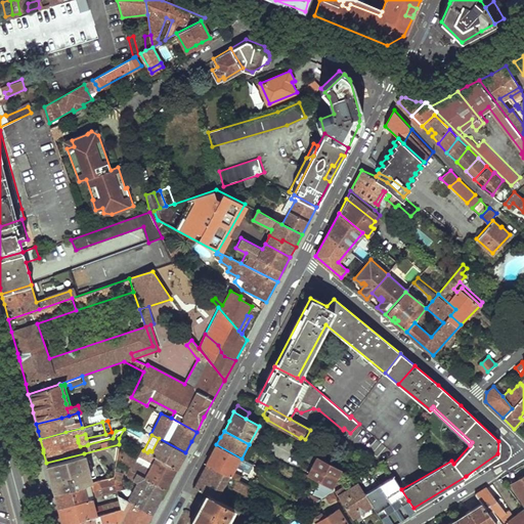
[(185,452),(159,438),(151,451),(149,450),(147,452),(177,468),(181,461),(185,452)]
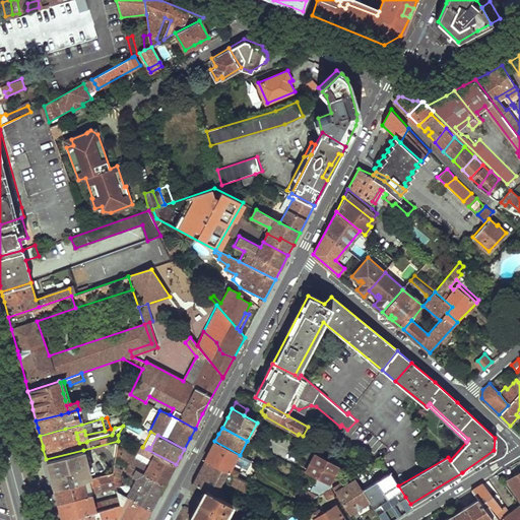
[(114,465),(118,441),(83,450),(90,479),(113,474),(114,465)]
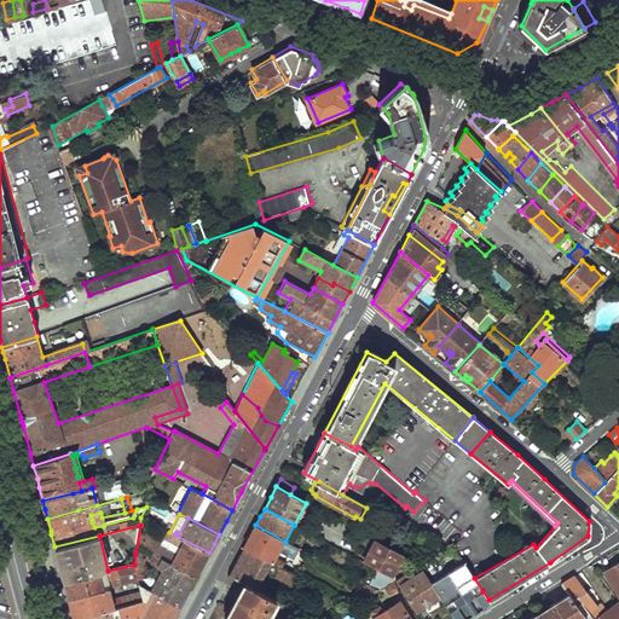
[(250,536),(248,541),(278,555),(282,548),(285,542),(255,525),(250,536)]
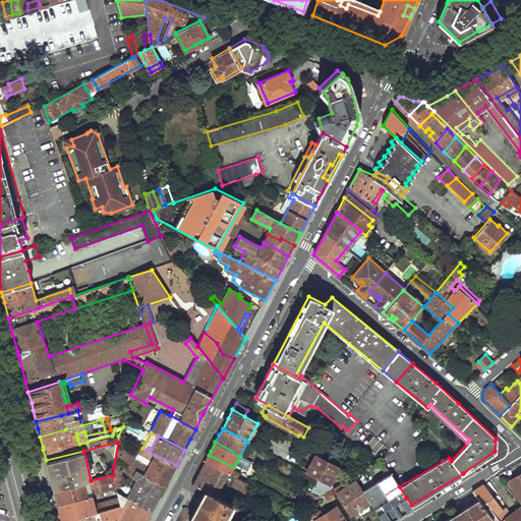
[(142,448),(140,447),(137,455),(152,462),(150,467),(135,460),(131,468),(165,485),(170,476),(176,465),(147,450),(142,448)]
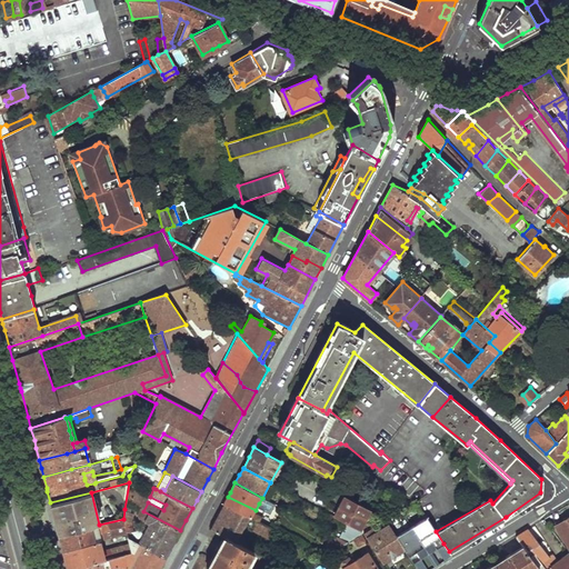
[(91,492),(50,502),(56,520),(59,535),(90,527),(99,525),(91,492)]
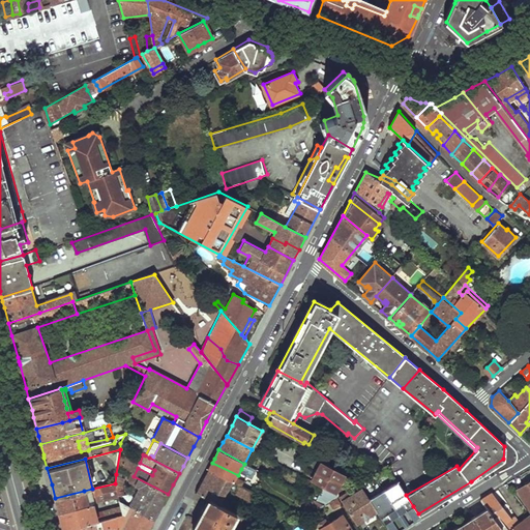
[(238,475),(212,463),(208,469),(234,482),(238,475)]
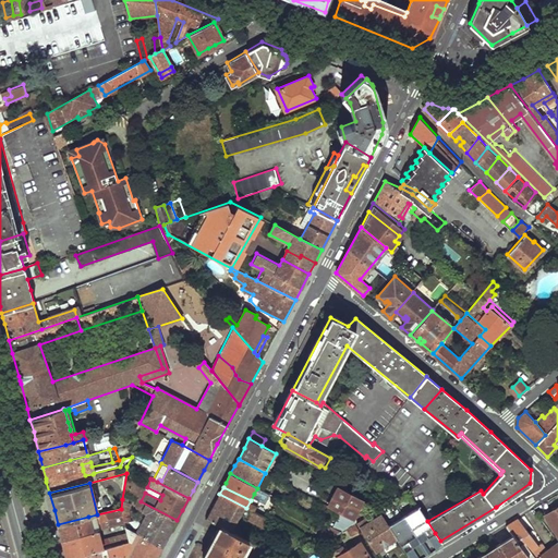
[(339,487),(328,507),(346,517),(354,521),(364,501),(339,487)]
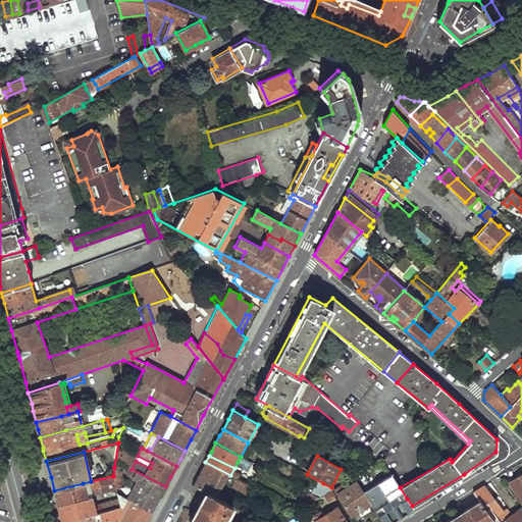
[(241,457),(238,462),(246,466),(248,461),(241,457)]
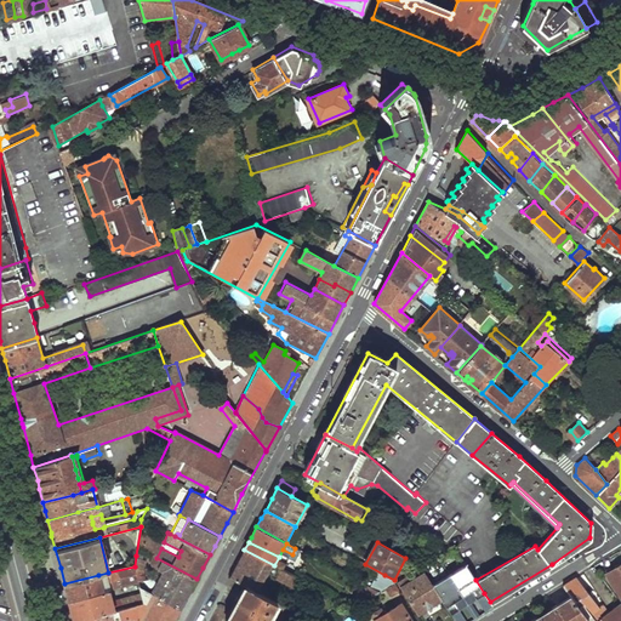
[(238,563),(229,577),(246,585),(278,602),(283,603),(285,598),(277,594),(277,592),(262,585),(268,573),(275,575),(274,579),(292,588),(298,577),(283,570),(274,565),(244,550),(238,563)]
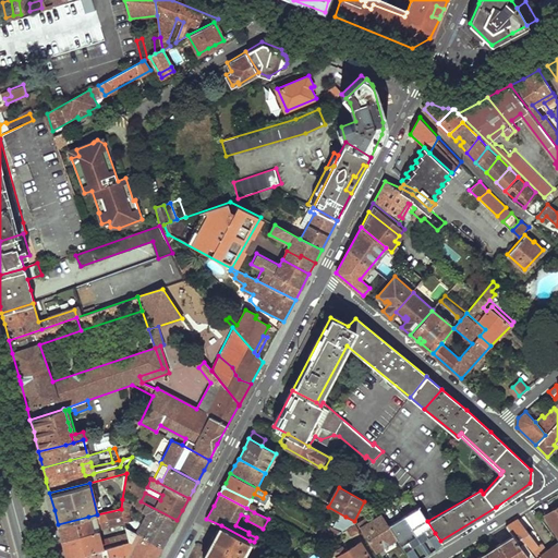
[(141,501),(137,499),(135,504),(136,508),(148,513),(143,526),(141,525),(140,526),(131,522),(128,507),(128,501),(122,499),(121,509),(124,524),(125,529),(162,547),(169,535),(177,520),(141,501)]
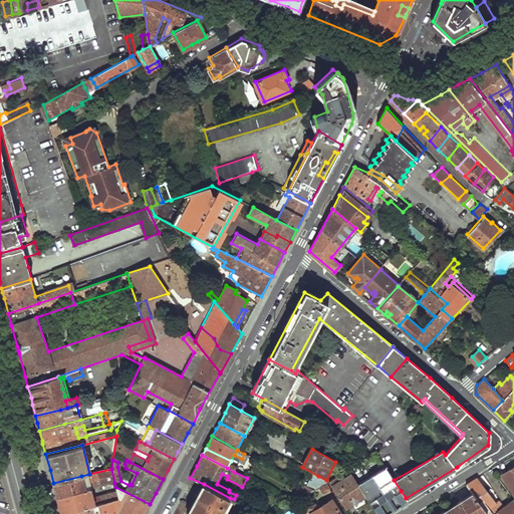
[(386,467),(357,485),(364,495),(372,508),(379,504),(375,497),(390,488),(394,495),(401,491),(394,480),(386,467)]
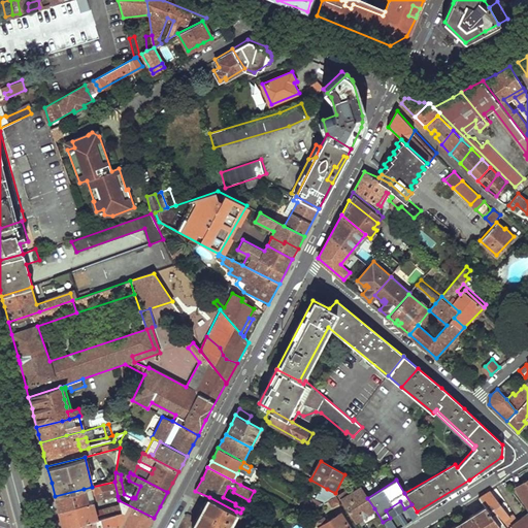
[(527,480),(516,488),(527,506),(527,480)]
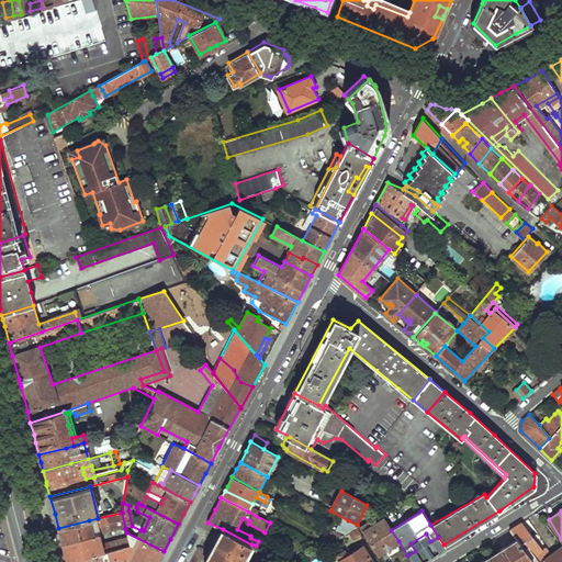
[(89,520),(58,528),(60,536),(63,543),(93,537),(98,535),(125,528),(122,513),(98,518),(89,520)]
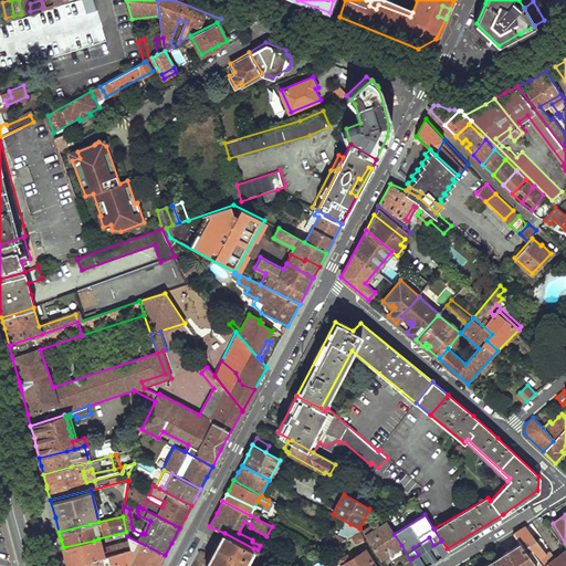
[(363,531),(360,532),(379,558),(401,545),(394,534),(387,523),(373,532),(369,526),(363,531)]
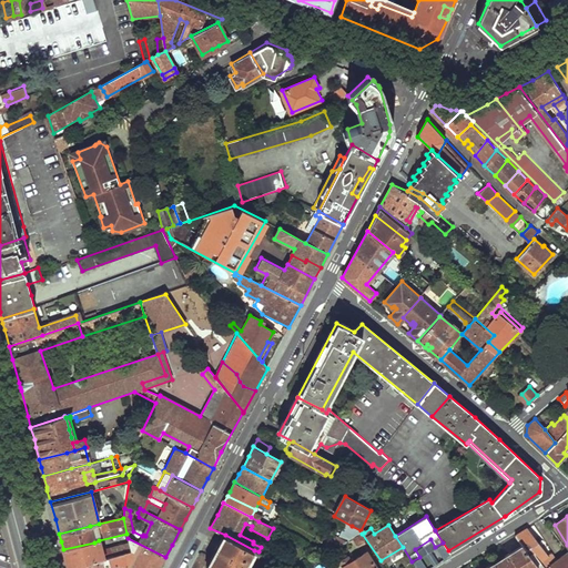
[(352,526),(344,540),(347,543),(354,538),(359,535),(362,534),(364,533),(361,530),(352,526)]
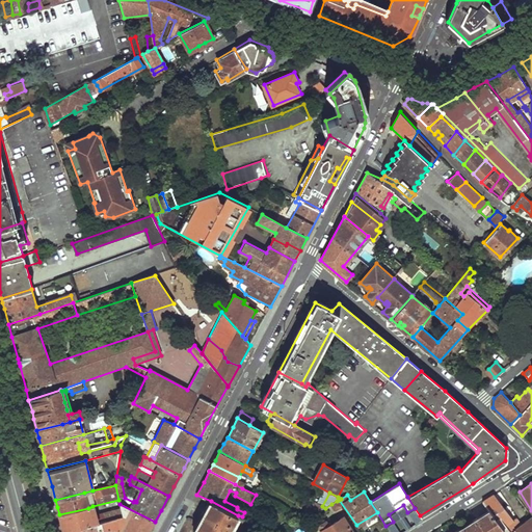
[(493,496),(481,503),(488,511),(503,531),(513,531),(512,530),(520,525),(515,519),(511,521),(493,496)]
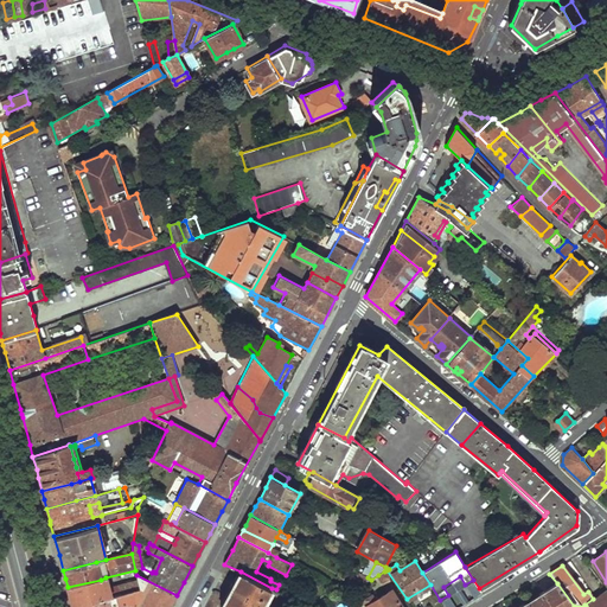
[(368,577),(347,567),(336,588),(347,594),(371,580),(368,577)]
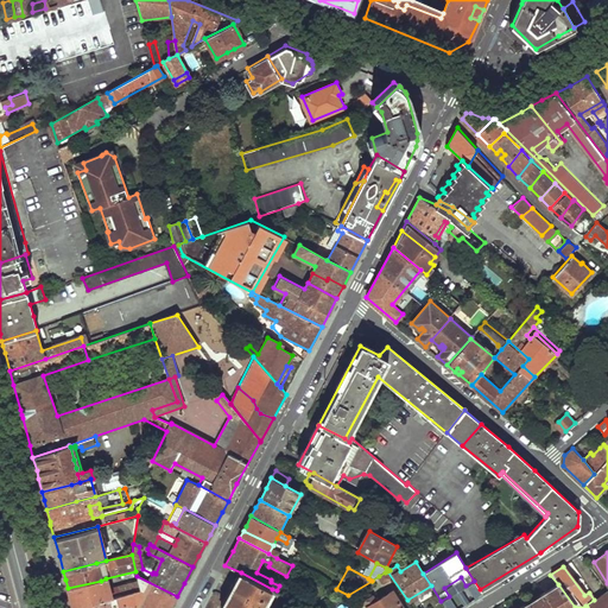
[(241,572),(236,581),(266,597),(272,589),(241,572)]
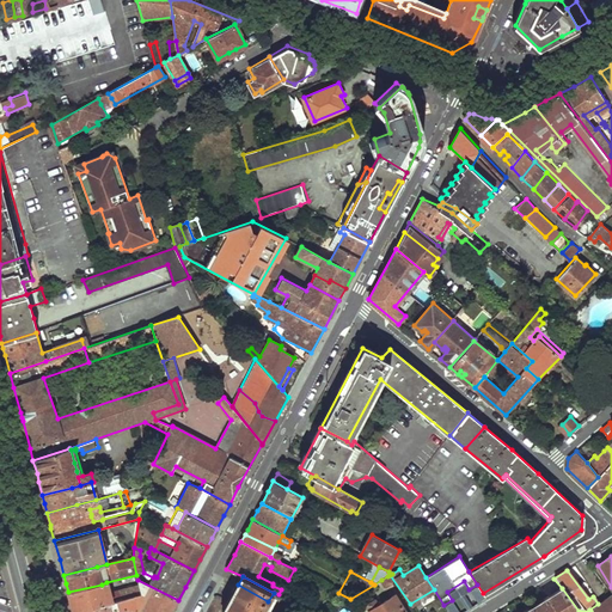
[(391,581),(387,576),(381,580),(385,586),(391,581)]
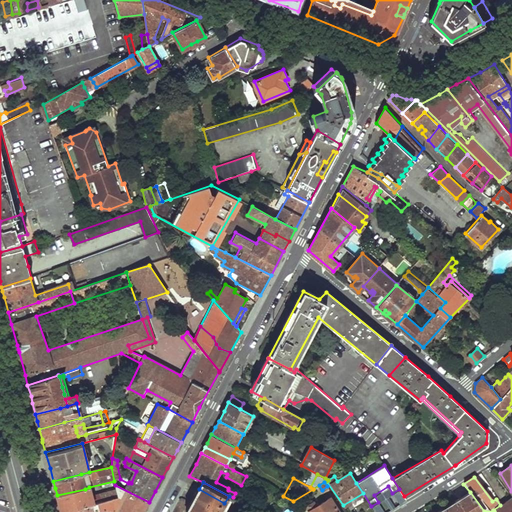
[(143,511),(149,502),(115,485),(117,491),(119,499),(113,500),(115,511),(143,511)]
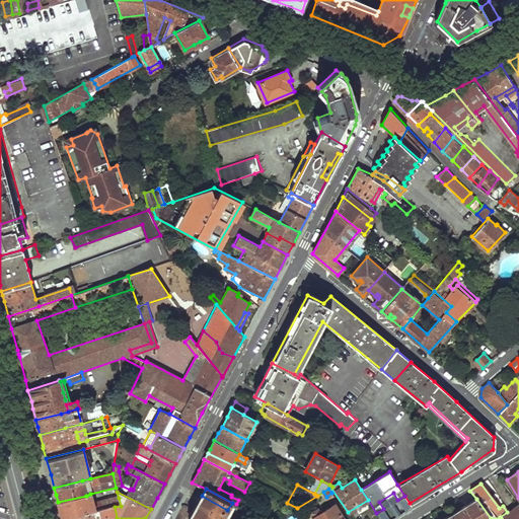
[(86,496),(58,502),(60,510),(62,518),(67,518),(91,513),(95,512),(115,507),(121,506),(119,498),(93,504),(90,494),(86,496)]
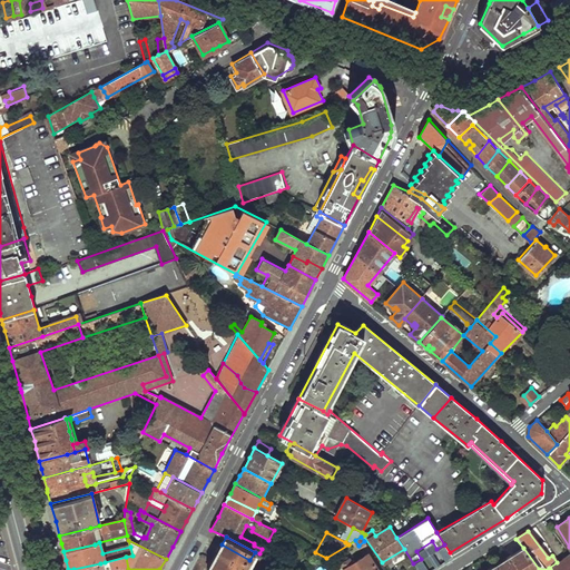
[(222,544),(207,569),(244,569),(247,566),(249,560),(222,544)]
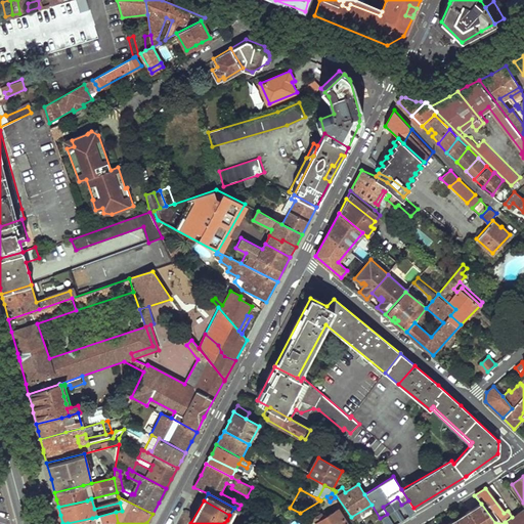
[(481,504),(470,511),(477,523),(494,523),(495,523),(481,504)]
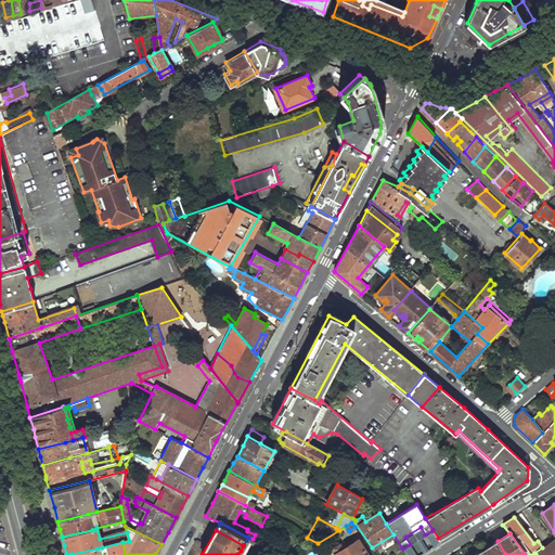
[(542,547),(534,553),(536,554),(554,554),(554,539),(554,538),(547,543),(550,546),(544,551),(542,547)]
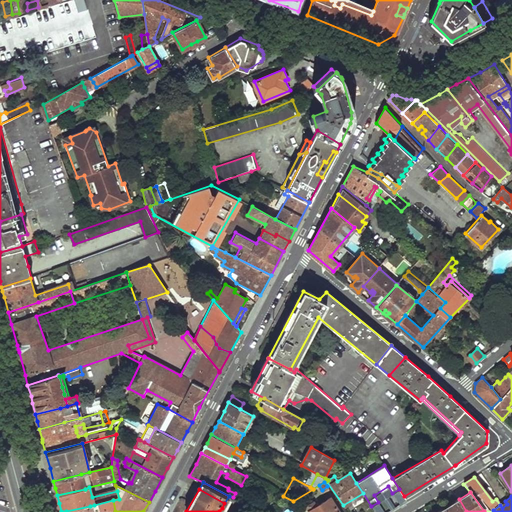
[(312,503),(305,507),(308,511),(337,511),(329,499),(316,507),(312,503)]
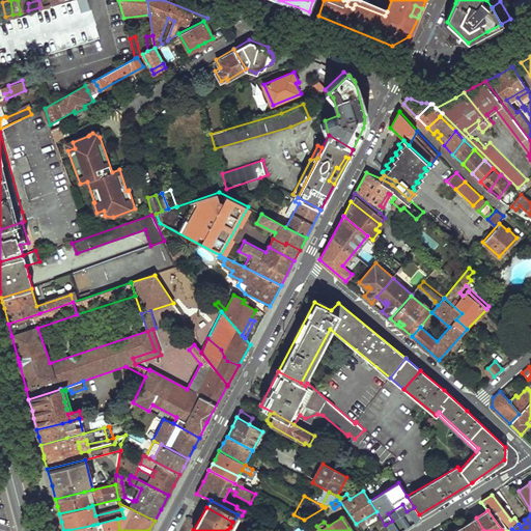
[(483,530),(476,518),(453,530),(483,530)]
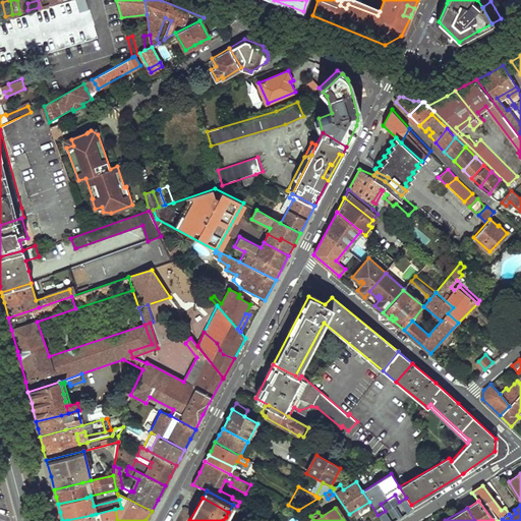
[(92,515),(67,520),(117,520),(115,509),(96,514),(92,515)]
